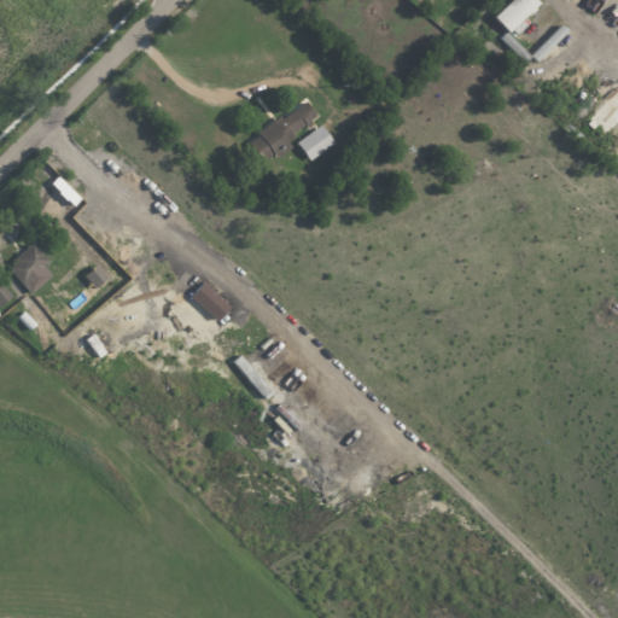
[(538,4),(535,0),(508,0),(491,17),(506,33),(538,4)]
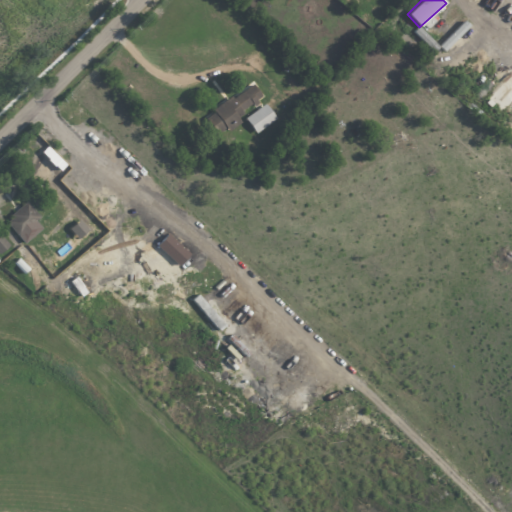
[(206,114),(219,135),(241,121),(236,114),(263,98),(254,84),(206,114)]
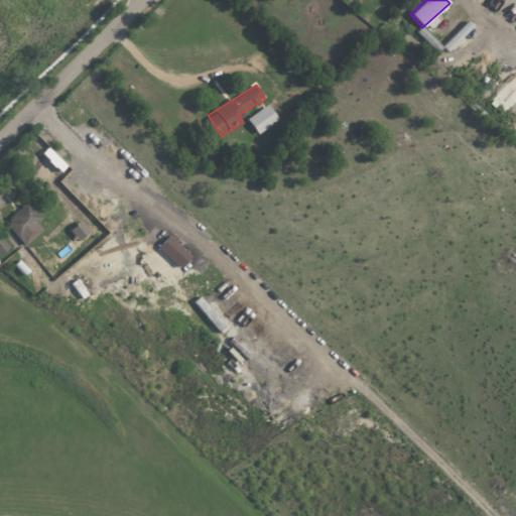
[(247,119),(258,134),(278,119),(267,104),(247,119)]
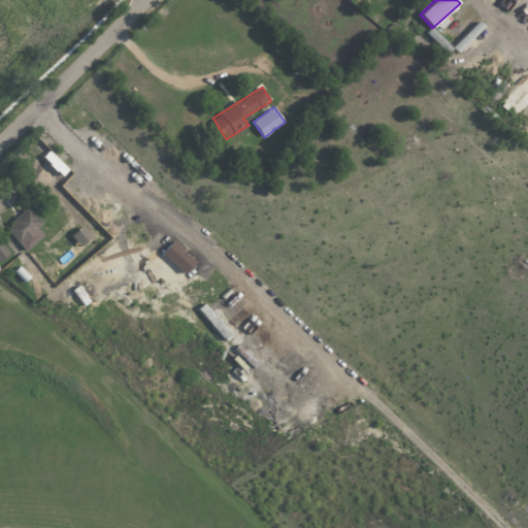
[(68,170),(50,151),(42,157),(61,177),(68,170)]
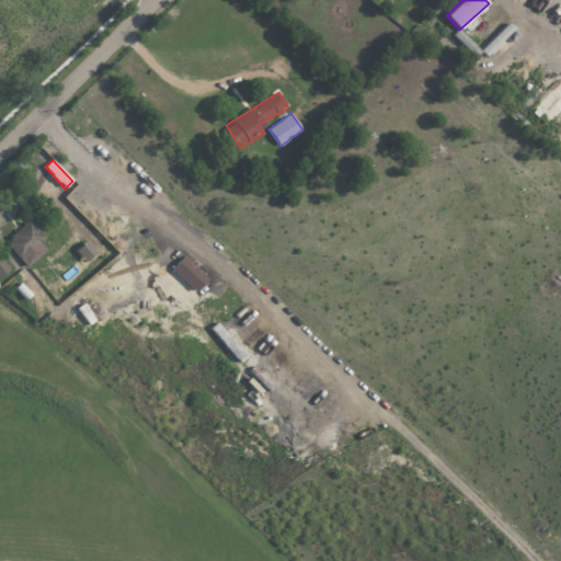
[(47,251),(41,241),(44,239),(32,221),(7,239),(25,266),(47,251)]
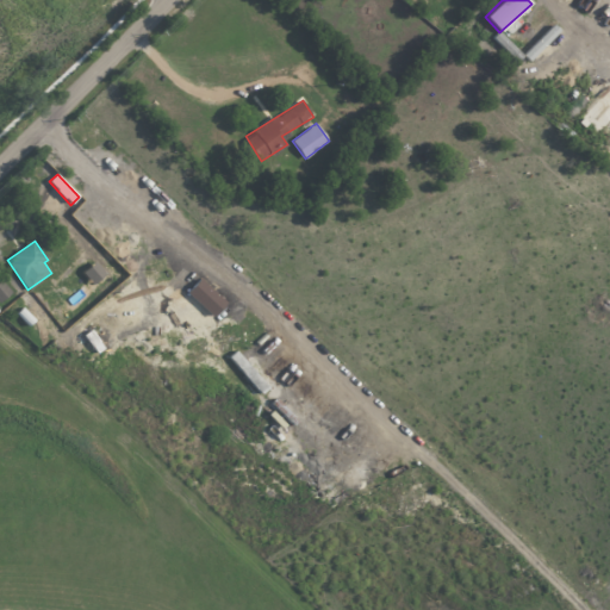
[(0,300),(11,294),(0,275),(0,300)]
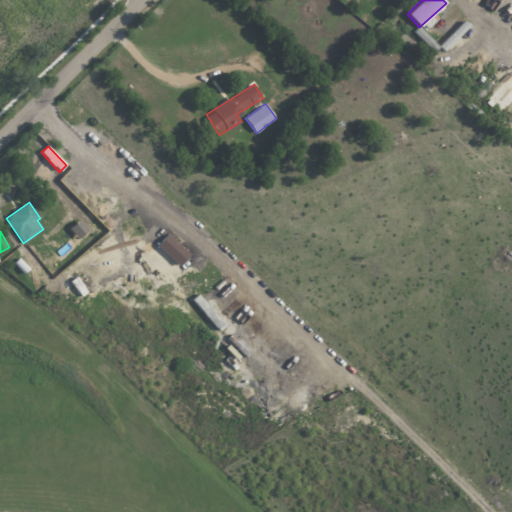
[(178,266),(189,254),(168,234),(157,246),(178,266)]
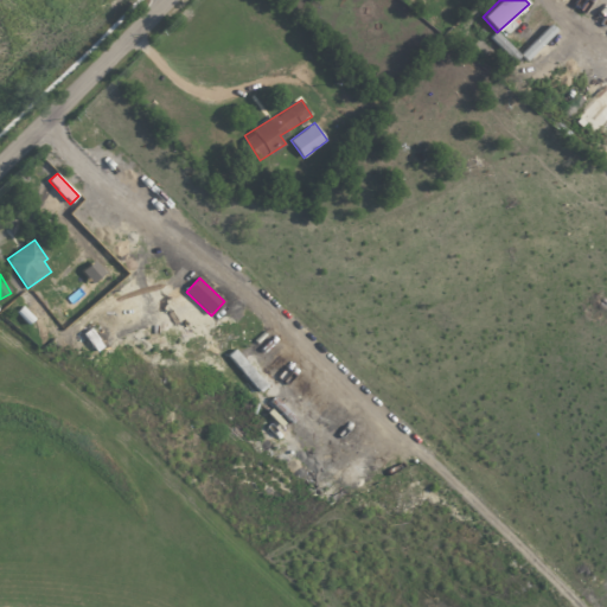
[(229,353),(257,394),(266,388),(236,347),(229,353)]
